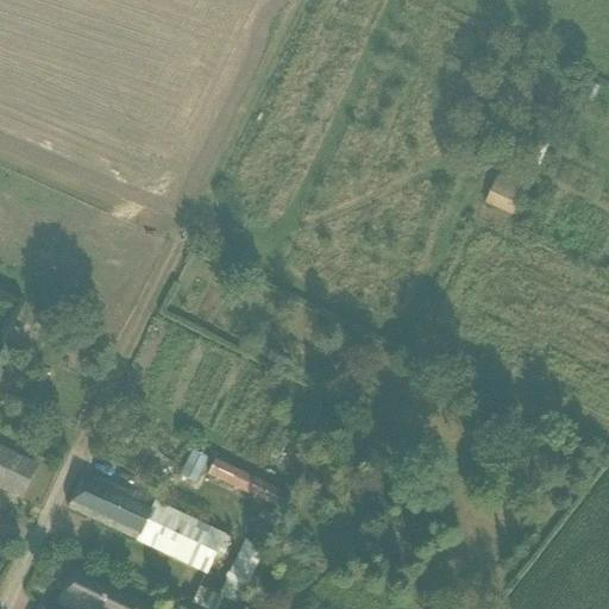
[(488,205),(513,218),(516,209),(521,198),(531,180),(509,169),(504,179),(501,176),(488,205)]
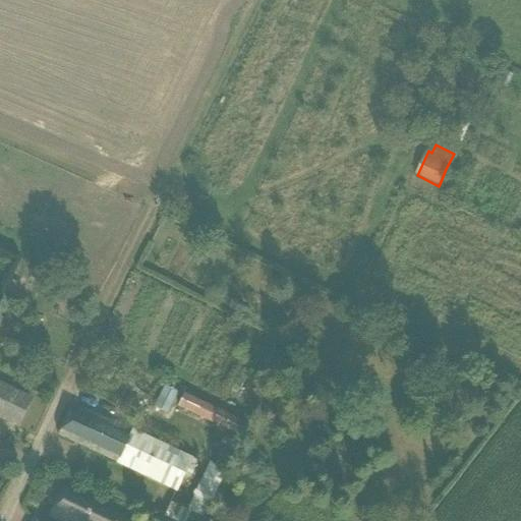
[(241,316),(244,309),(233,303),(229,310),(241,316)]
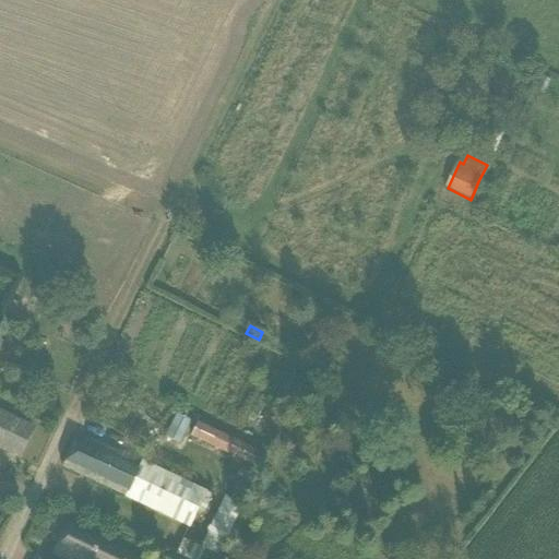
[(33,429),(13,419),(0,413),(0,447),(8,451),(10,447),(22,452),(33,429)]
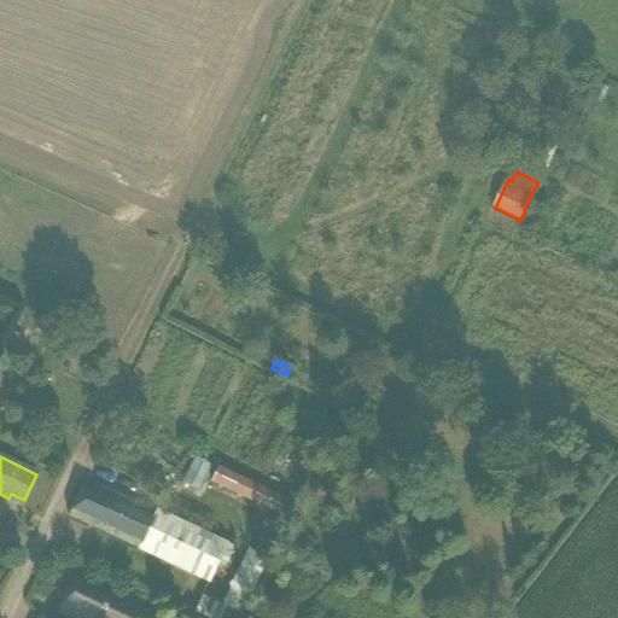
[(211,465),(194,458),(182,482),(199,490),(211,465)]
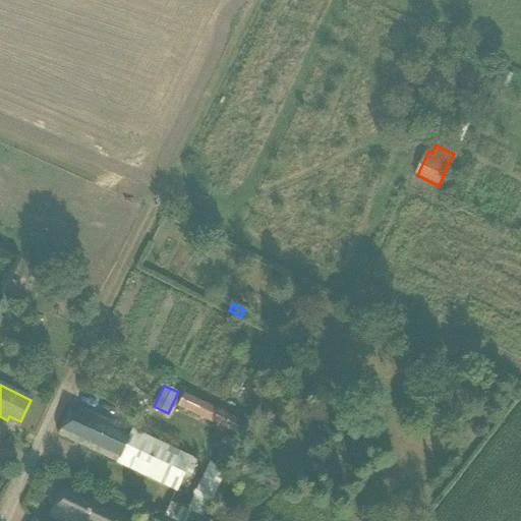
[(248,425),(185,395),(178,409),(241,439),(248,425)]
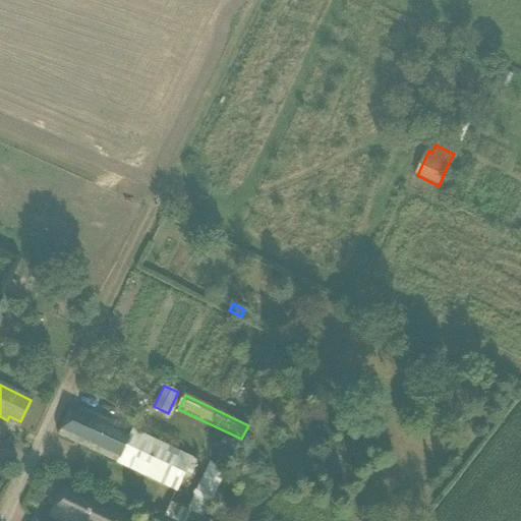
[(110,423),(90,414),(71,406),(58,436),(176,489),(190,458),(111,421),(110,423)]
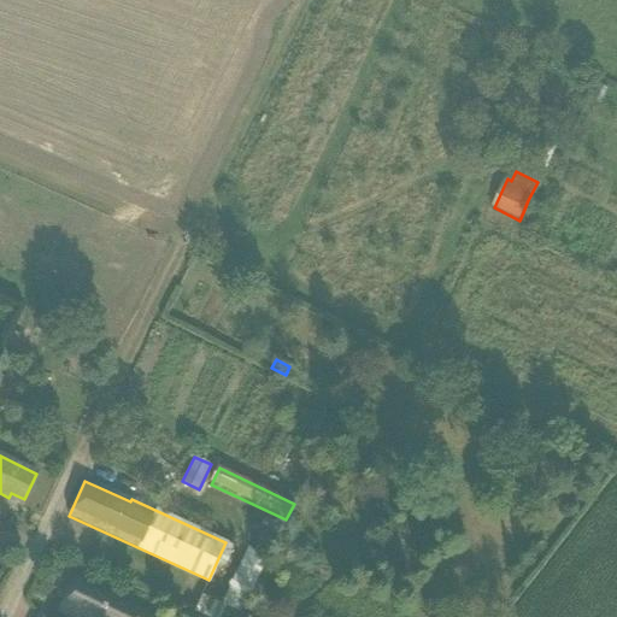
[(247,547),(229,585),(250,594),(266,556),(247,547)]
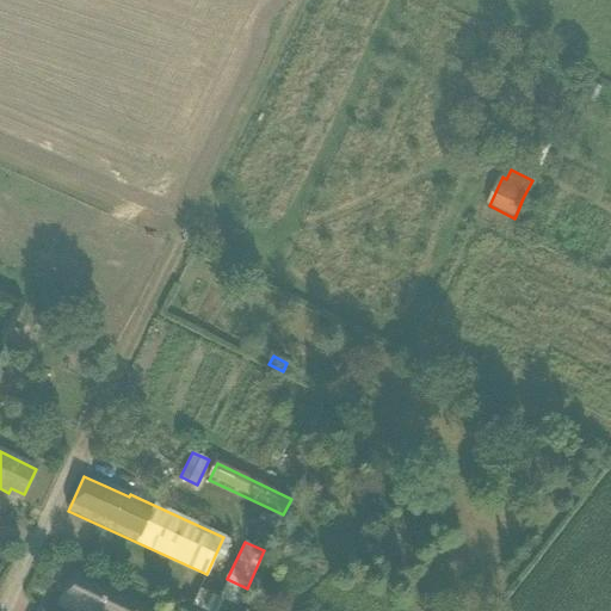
[(72,610),(152,610),(92,582),(74,575),(61,605),(72,610)]
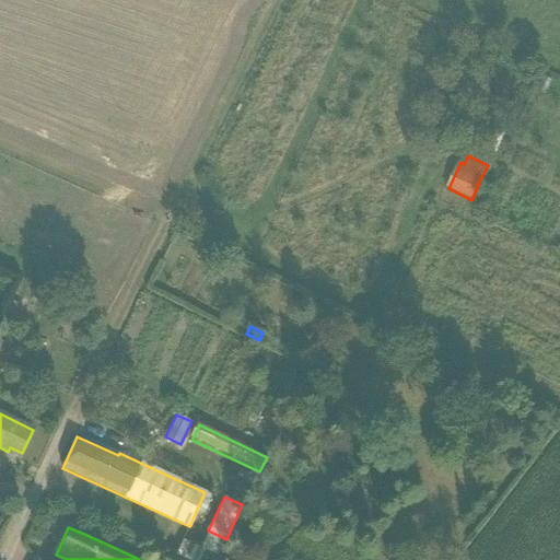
[(183,539),(175,555),(187,559),(216,559),(218,556),(200,548),(183,539)]
